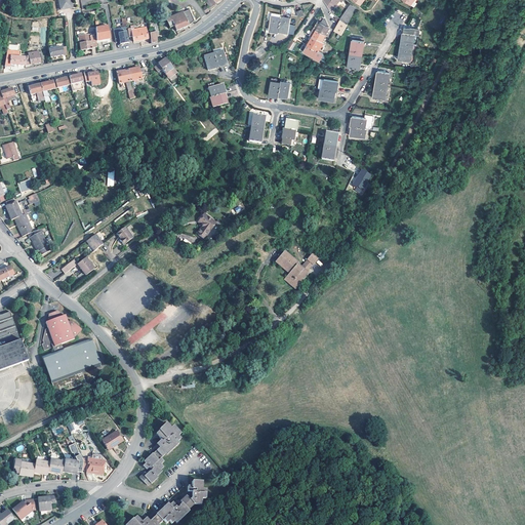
[(58,0),(59,8),(71,6),(69,0),(58,0)]
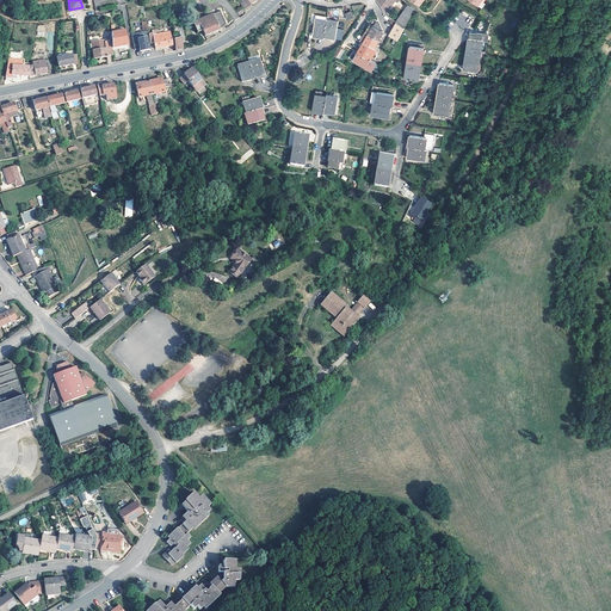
[(395,23),(396,23),(405,29),(414,11),(408,5),(401,14),(395,23)]
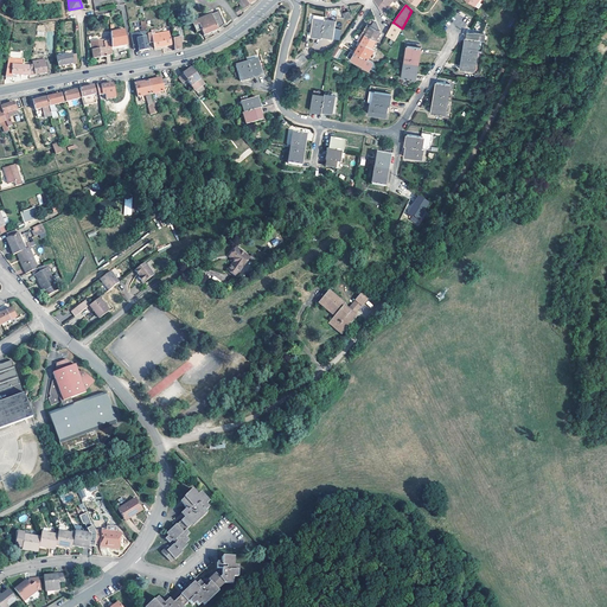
[(224,25),(218,11),(204,18),(191,23),(196,32),(200,31),(203,36),(217,30),(224,25)]
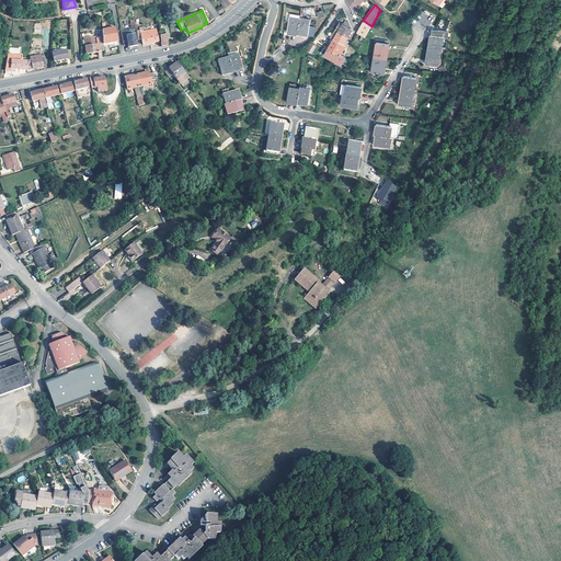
[(297,33),(299,18),(299,14),(285,12),(284,21),(287,21),(286,32),(297,34),(297,33)]
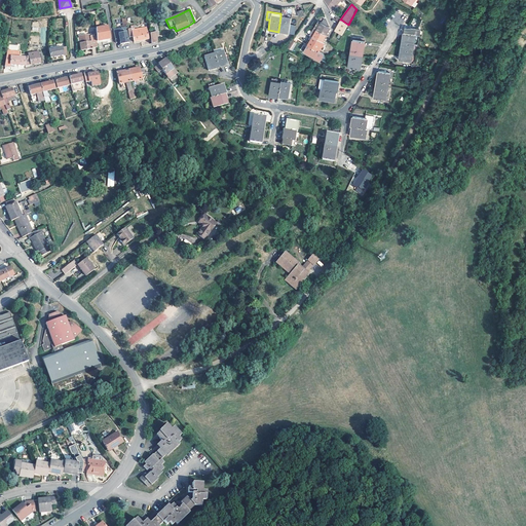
[(291,17),(280,16),(278,31),(289,32),(290,25),(291,17)]
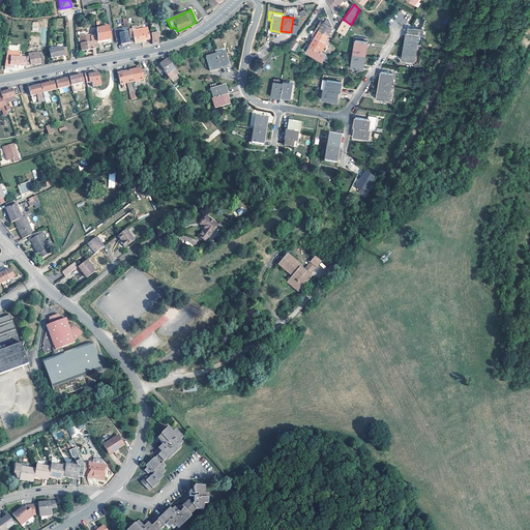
[(345,35),(351,25),(344,20),(336,31),(345,35)]
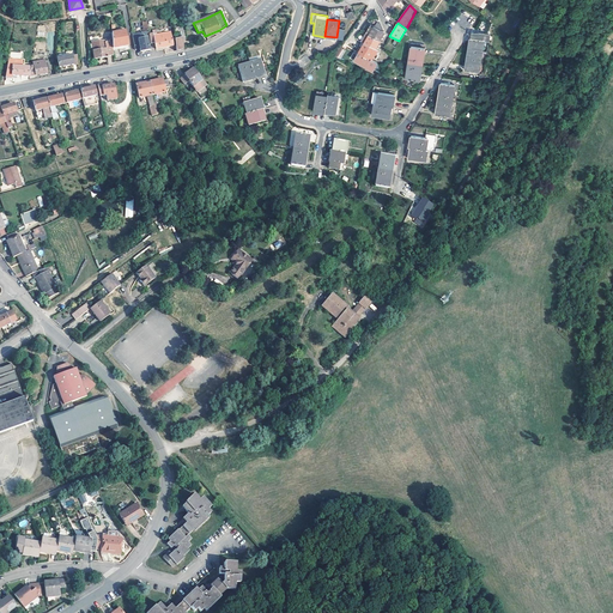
[(381,24),(377,24),(375,28),(370,24),(366,30),(369,31),(368,34),(365,32),(364,36),(366,37),(360,47),(357,54),(353,53),(351,58),(353,59),(354,59),(374,68),(377,62),(371,59),(377,52),(378,48),(376,47),(384,32),(381,24)]
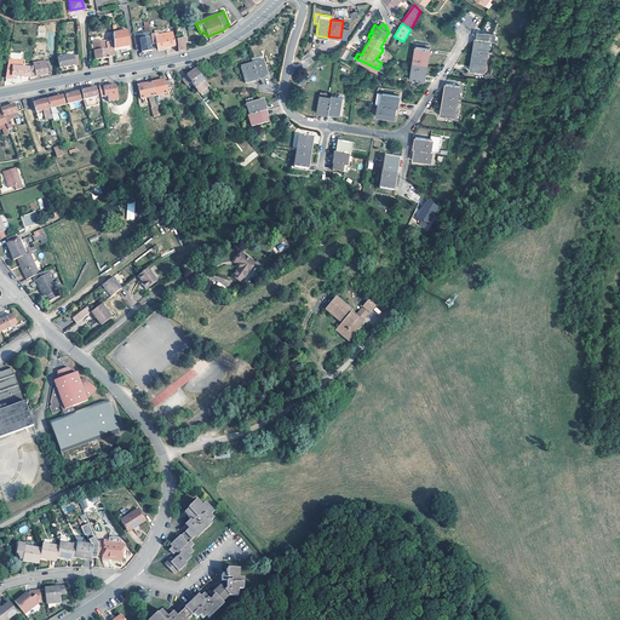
[(183,40),(182,28),(174,29),(177,51),(184,50),(183,40)]
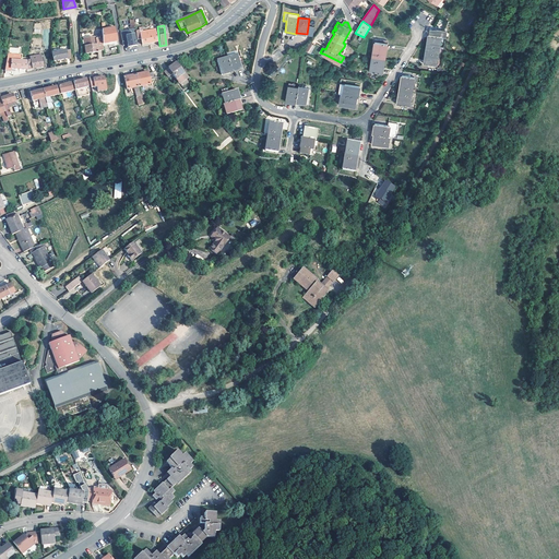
[(102,30),(102,37),(102,43),(117,40),(114,27),(102,30)]
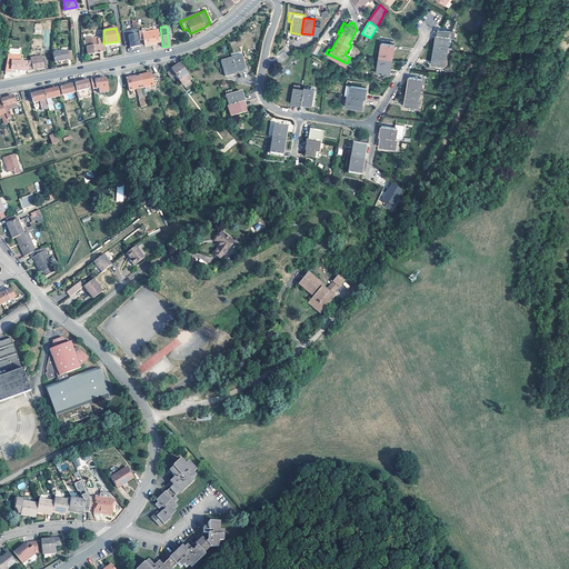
[(143,31),(143,28),(140,28),(141,30),(138,30),(140,41),(142,40),(143,46),(160,41),(158,29),(157,29),(143,31)]
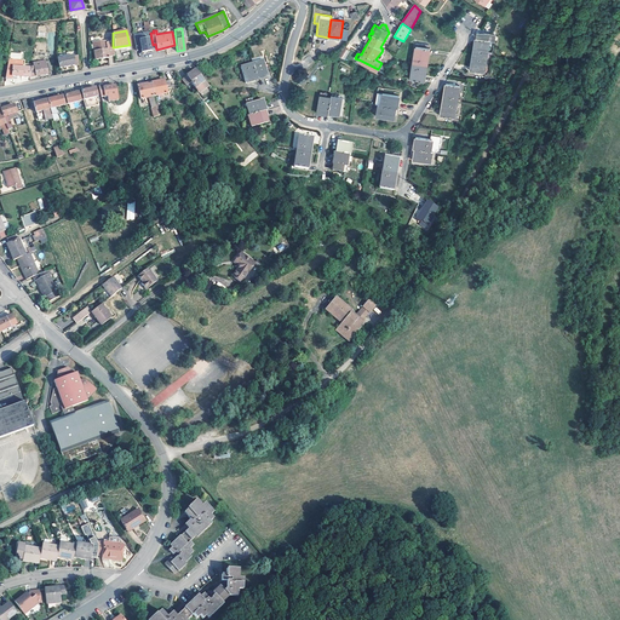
[(475,39),(472,55),(486,57),(489,41),(494,42),(495,35),(477,33),(476,39),(475,39)]
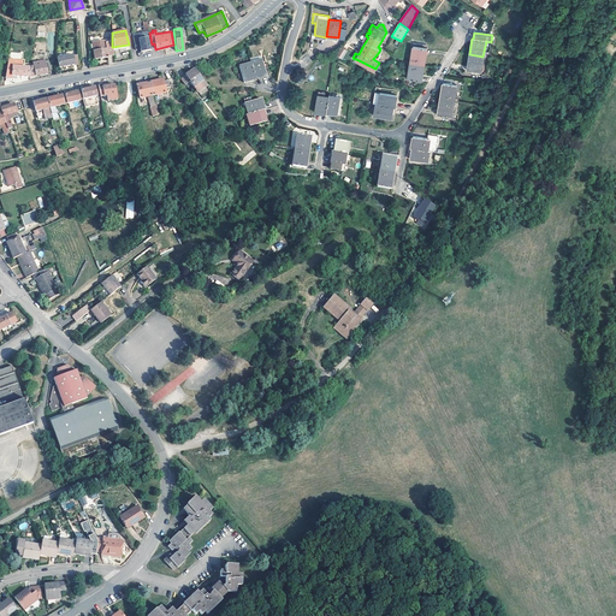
[(149,49),(147,37),(138,39),(134,40),(136,51),(140,49),(141,52),(149,49)]
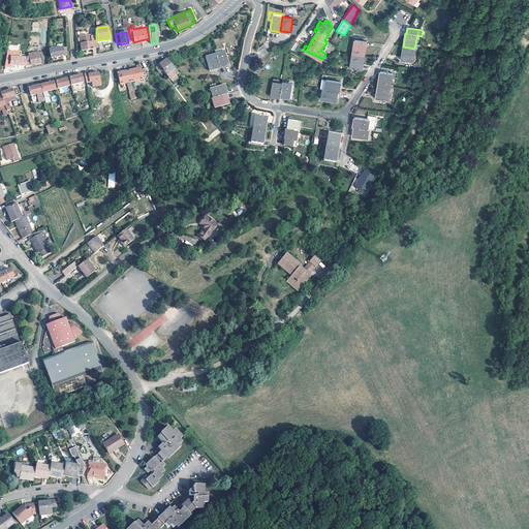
[(96,40),(96,35),(90,36),(90,34),(79,36),(81,51),(92,49),(92,48),(97,48),(96,40)]
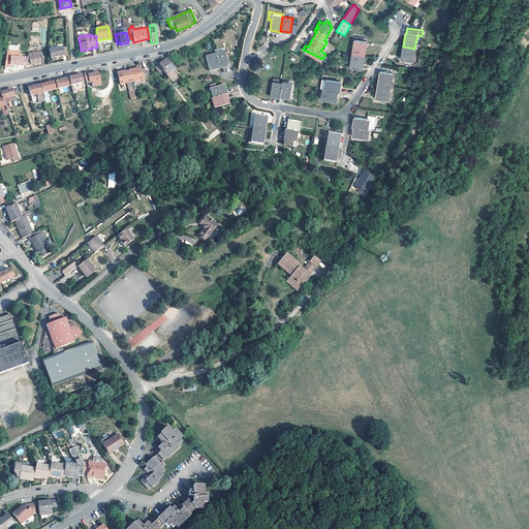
[(299,42),(294,40),(288,45),(296,50),(299,42)]
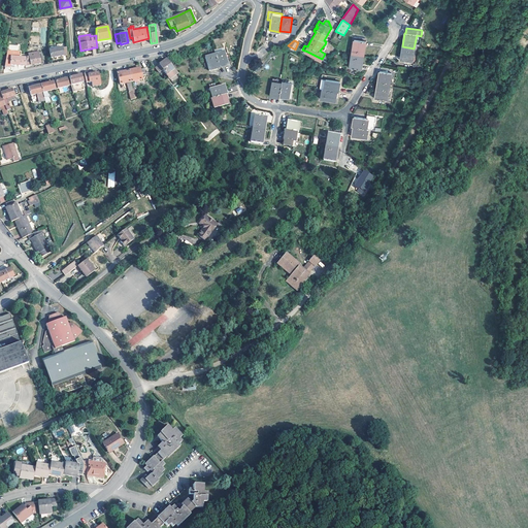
[(354,40),(352,54),(363,56),(365,42),(354,40)]
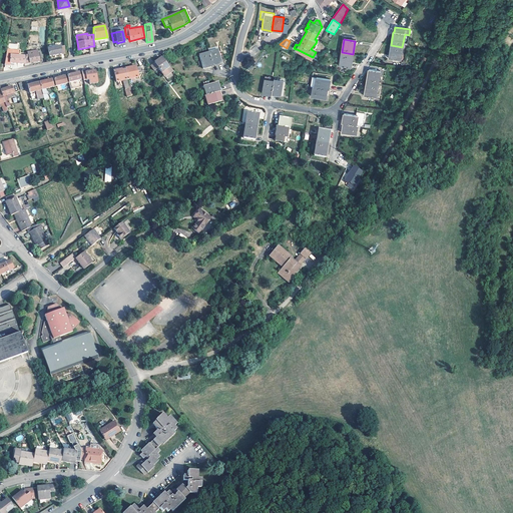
[(59,47),(59,44),(54,45),(54,47),(47,49),(48,56),(64,53),(63,46),(59,47)]
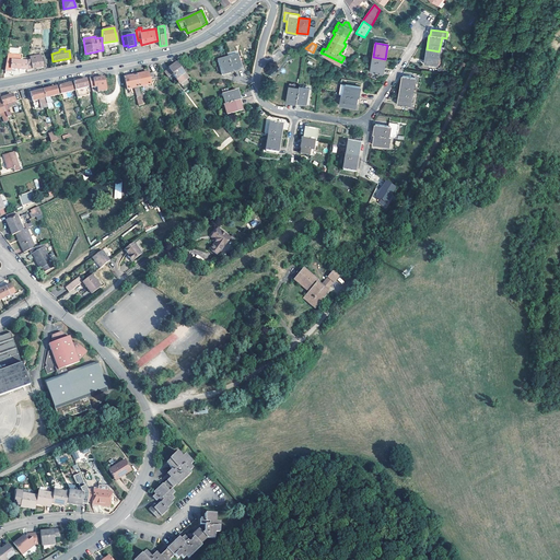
[(438,59),(439,51),(427,49),(424,63),(436,66),(438,59)]
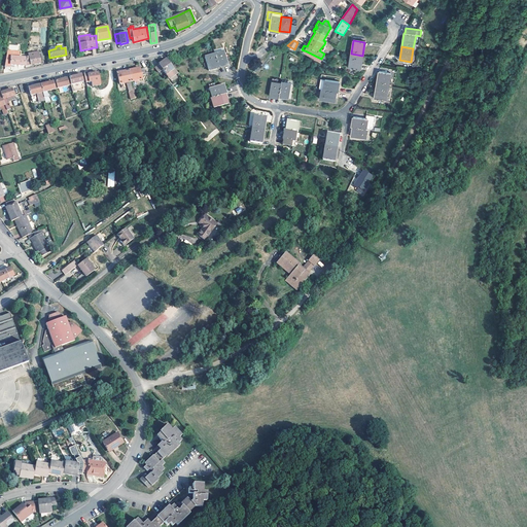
[(223,50),(213,54),(218,68),(227,65),(223,50)]
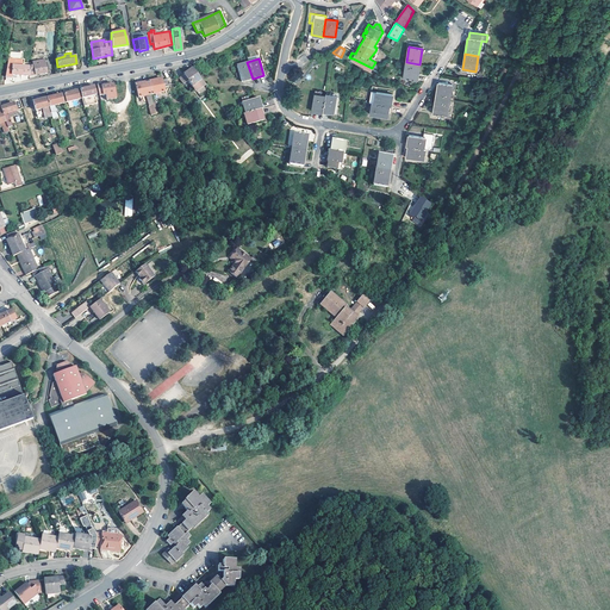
[(47,73),(44,60),(31,62),(32,67),(30,67),(29,76),(47,73)]
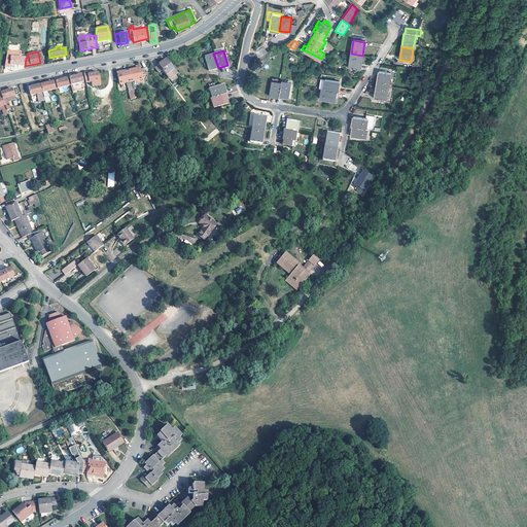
[(208,71),(218,68),(213,54),(204,57),(208,71)]
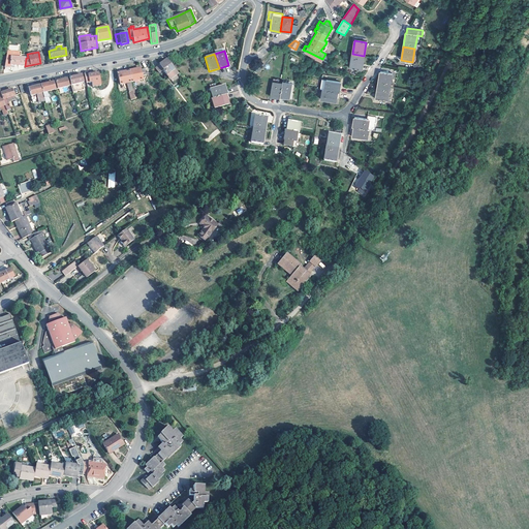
[(364,59),(364,56),(352,54),(350,68),(362,69),(364,59)]
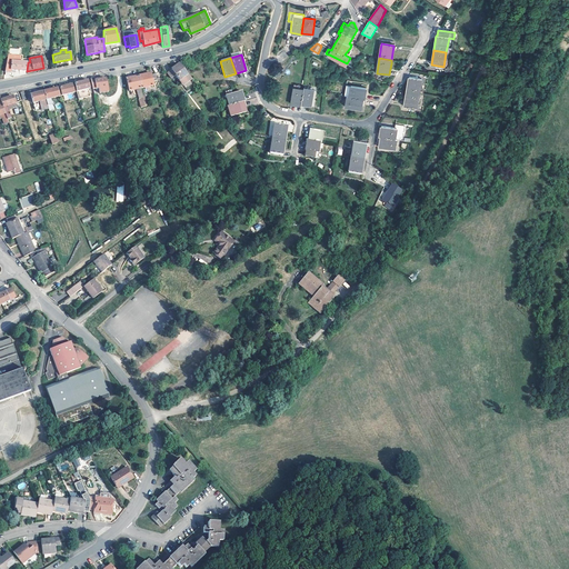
[(6,61),(6,65),(5,70),(8,70),(26,71),(26,62),(6,61)]
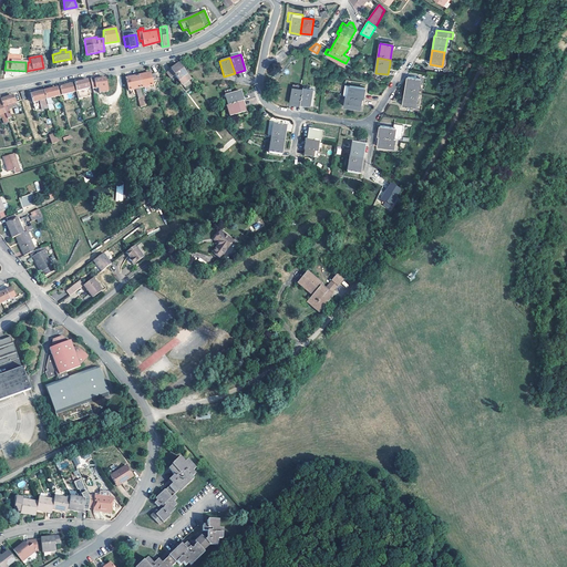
[(185,75),(177,64),(166,72),(169,79),(174,75),(178,81),(185,75)]
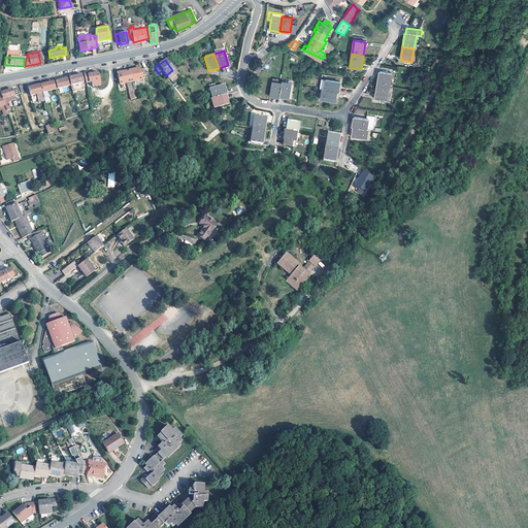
[(127,71),(130,83),(141,79),(141,76),(145,75),(144,68),(139,69),(139,68),(127,71)]
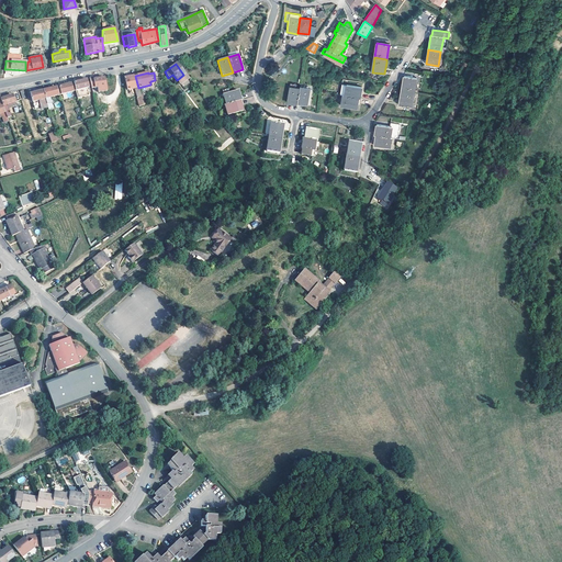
[(189,78),(186,74),(183,75),(177,80),(180,85),(189,78)]
